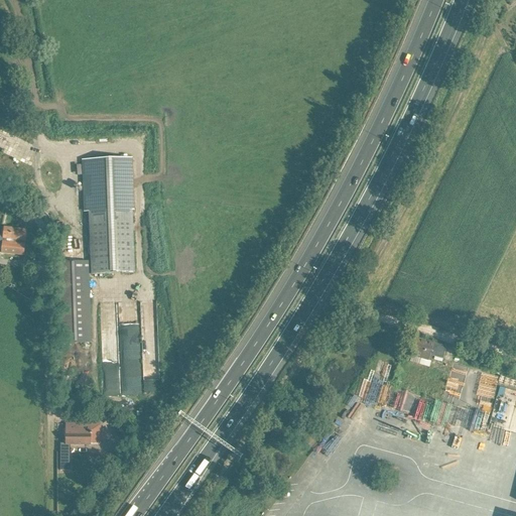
[(91,261),(92,274),(134,273),(132,210),(134,210),(132,158),(84,160),(86,212),(89,212),(91,261)]
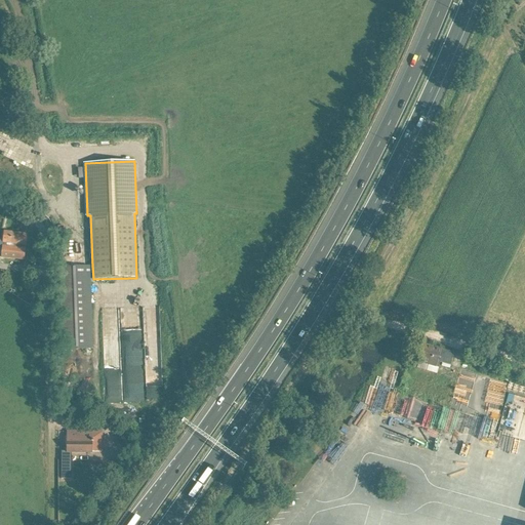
[(26,235),(4,232),(2,257),(24,259),(26,235)]
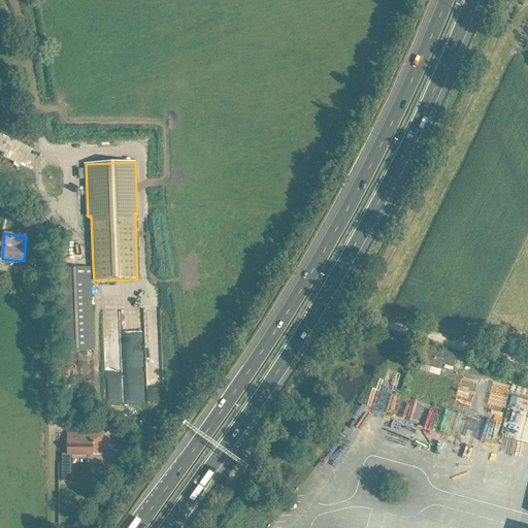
[(94,281),(93,267),(59,269),(62,335),(59,335),(59,338),(62,338),(62,352),(93,351),(91,281),(94,281)]
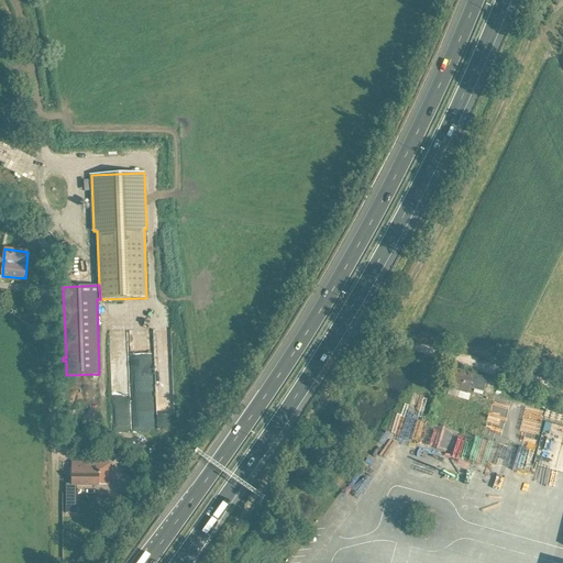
[(483,392),(486,378),(455,370),(448,395),(468,400),(472,388),(483,392)]
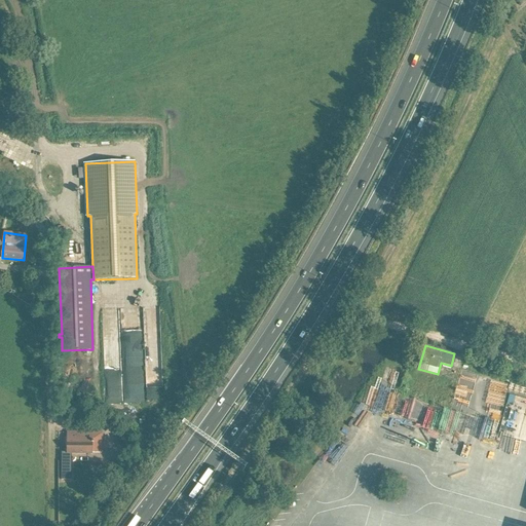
[(68,433),(67,452),(102,452),(102,433),(68,433)]
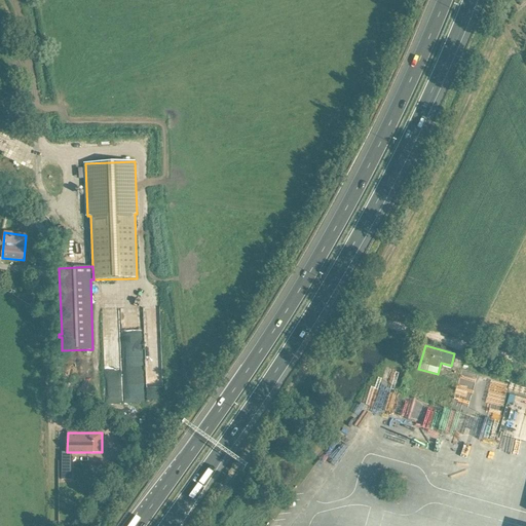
[(125,437),(118,443),(126,453),(134,447),(125,437)]
